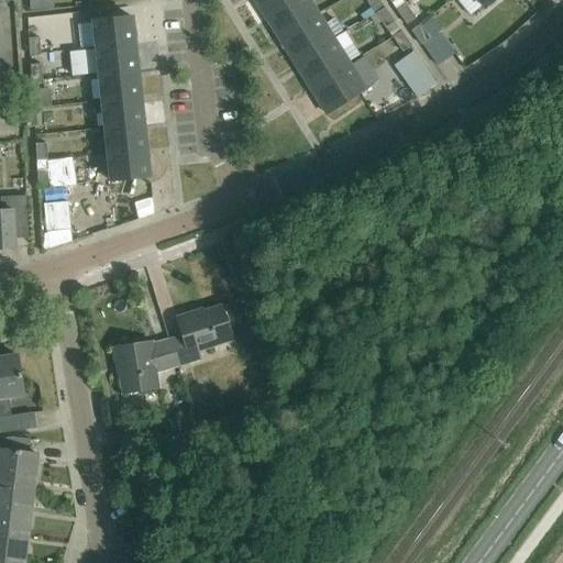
[(52,0),(29,0),(30,11),(53,10),(52,0)]
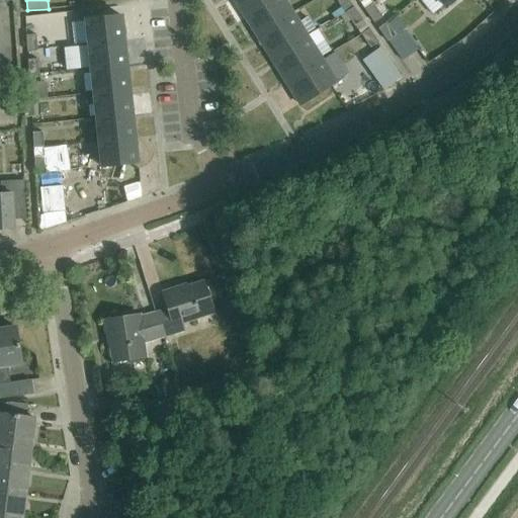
[(233,0),(242,14),(263,0),(233,0)]
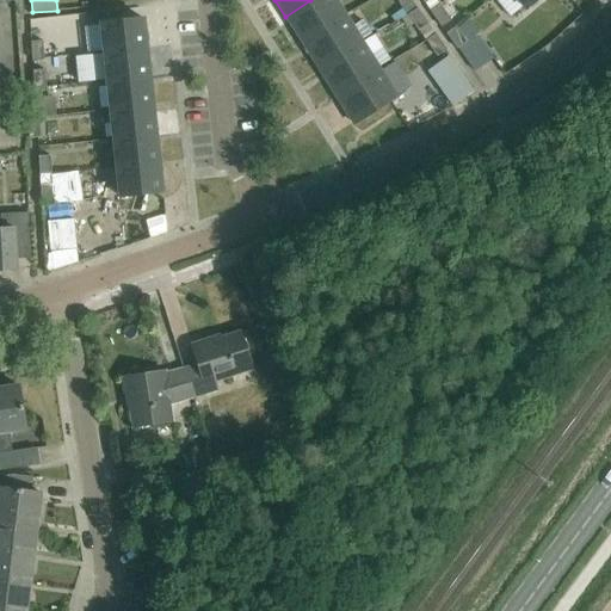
[(334,0),(310,0),(285,17),(302,43),(345,16),(334,0)]
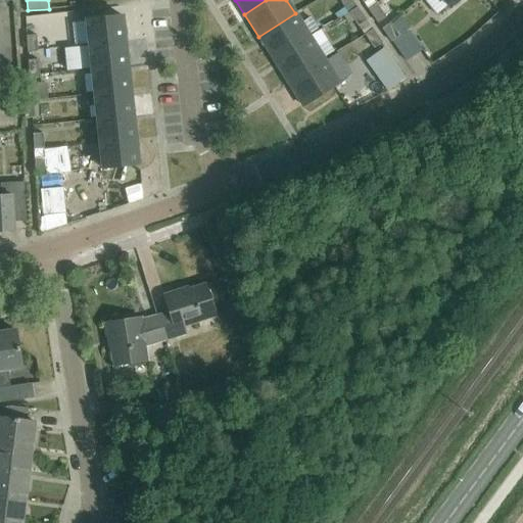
[(376,4),(368,10),(378,24),(386,17),(376,4)]
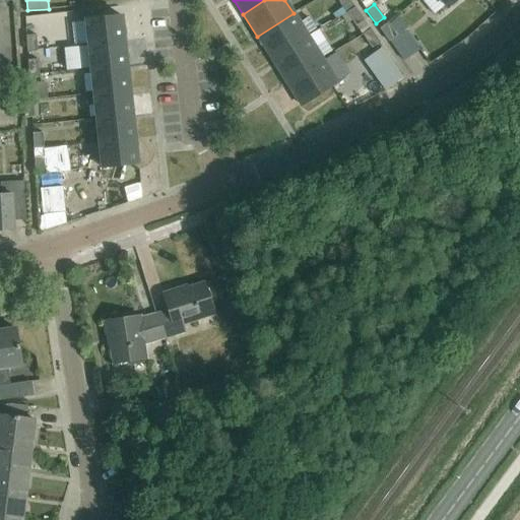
[(356,10),(354,7),(346,13),(356,26),(365,20),(356,10)]
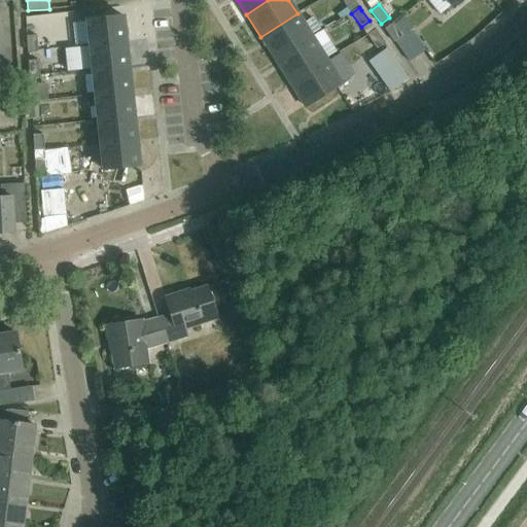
[(297,13),(260,37),(276,61),(313,37),(297,13)]
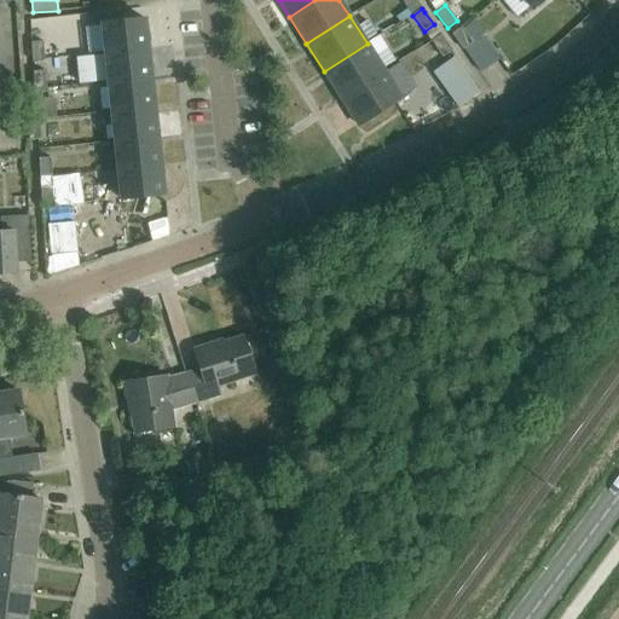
[(145,19),(102,24),(105,55),(149,50),(145,19)]
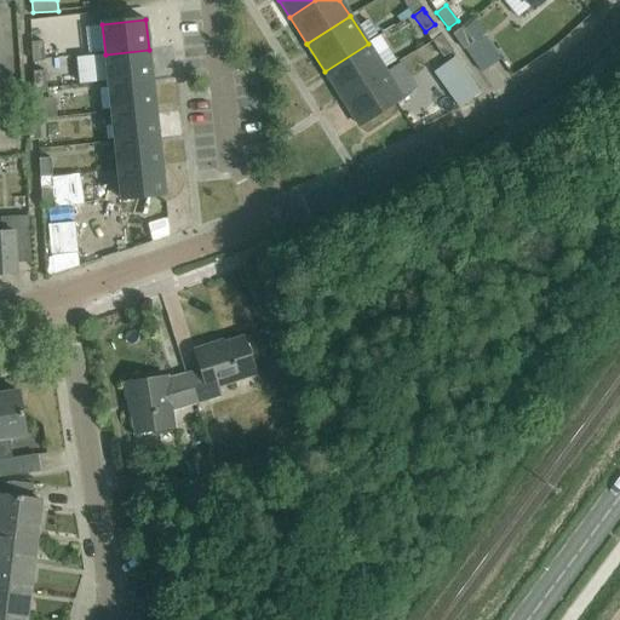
[(463,28),(453,35),(464,51),(465,50),(474,44),(463,28)]
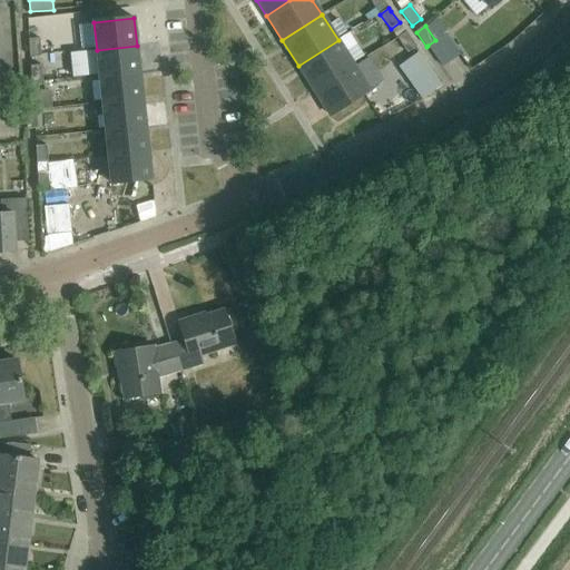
[(416,47),(406,32),(397,39),(408,53),(416,47)]
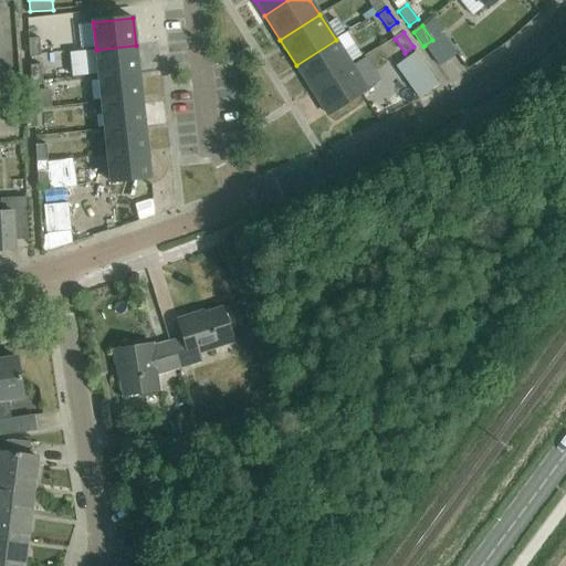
[(432,40),(425,45),(439,66),(456,54),(441,33),(432,40)]
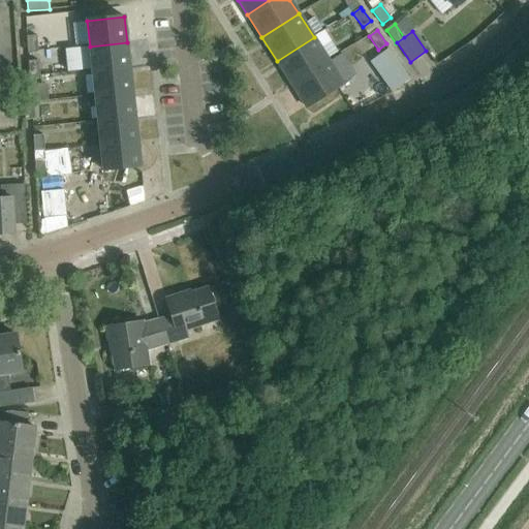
[(38,53),(37,36),(27,37),(28,54),(38,53)]
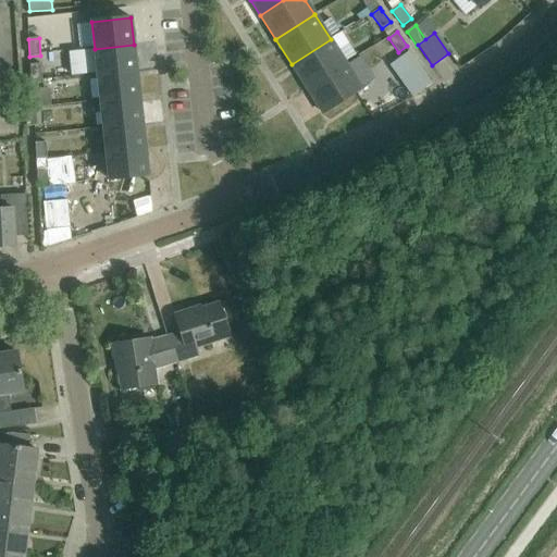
[(331,39),(292,64),(307,88),(346,64),(331,39)]
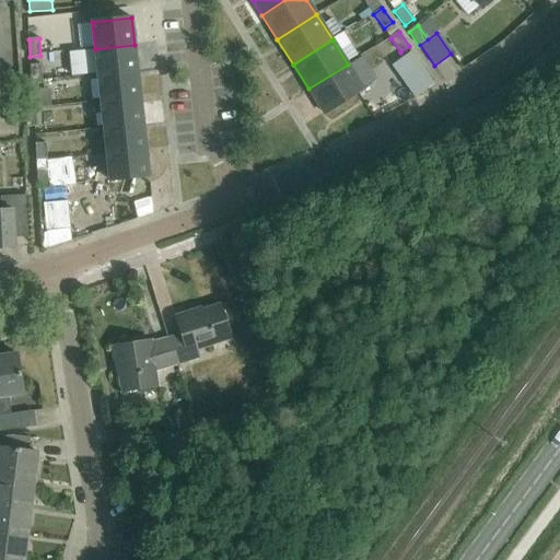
[(95,49),(97,76),(137,71),(135,45),(95,49)]
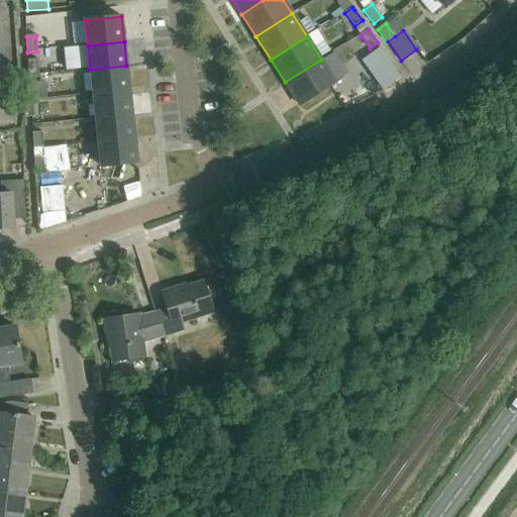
[(80,56),(81,46),(61,46),(61,56),(80,56)]
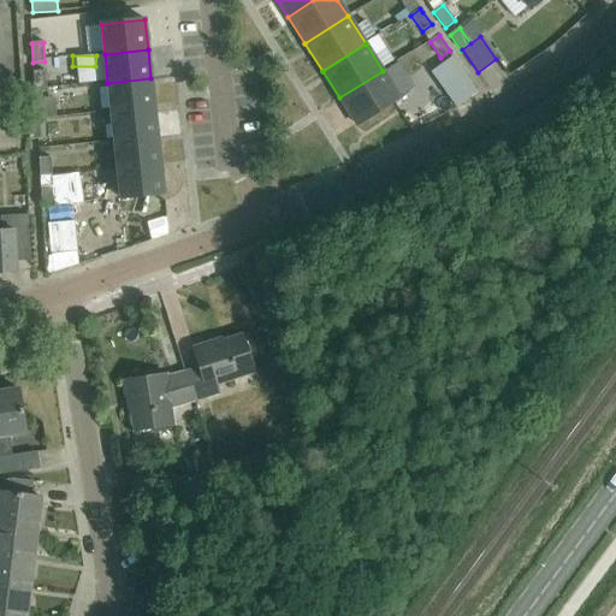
[(47,90),(45,71),(33,72),(35,92),(47,90)]
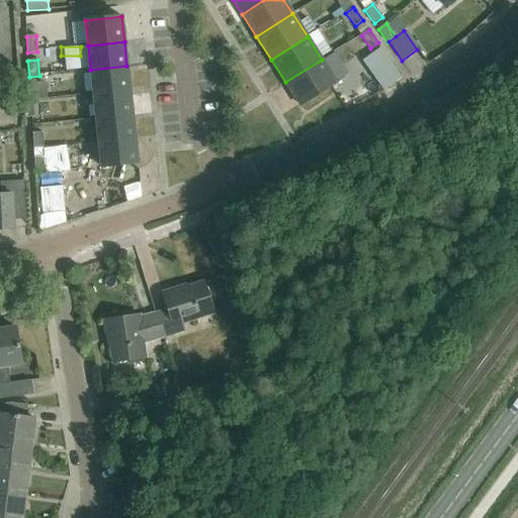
[(322,60),(285,82),(300,105),(336,83),(322,60)]
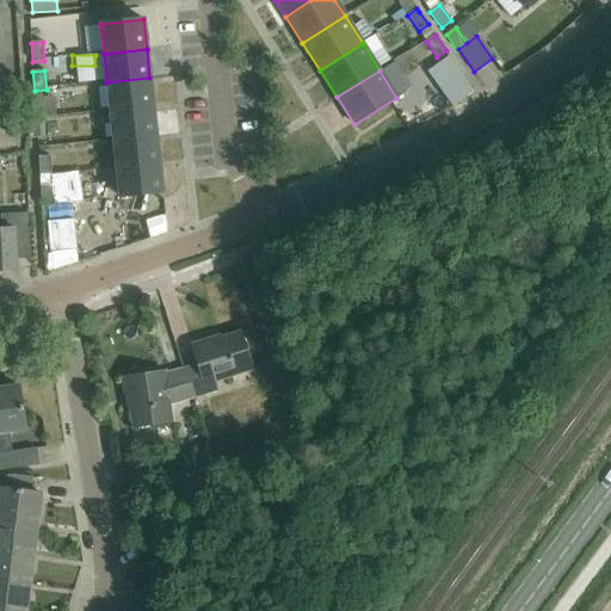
[(106,82),(110,111),(153,106),(149,78),(106,82)]
